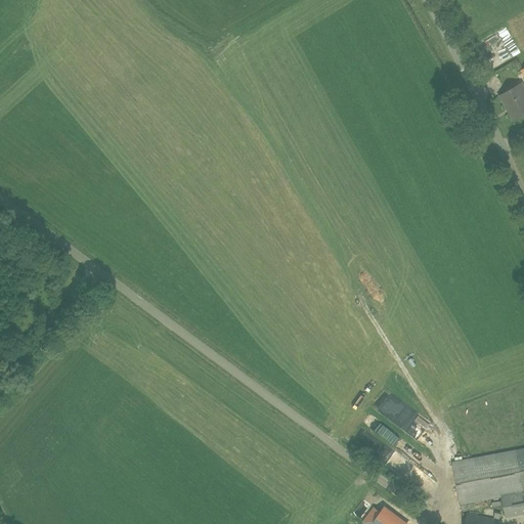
[(514,122),(523,116),(523,87),(521,83),(498,96),(514,122)]
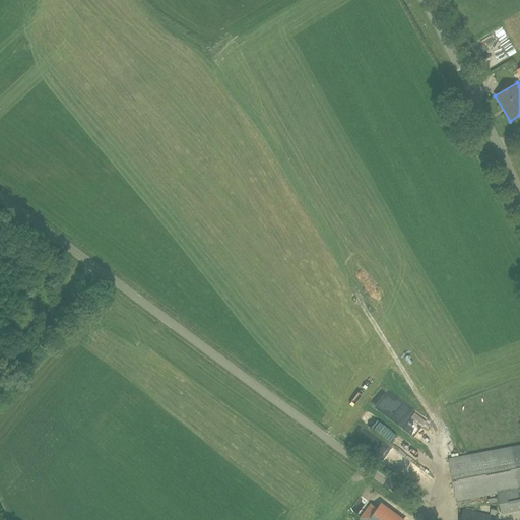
[(424,385),(427,392),(437,388),(434,380),(424,385)]
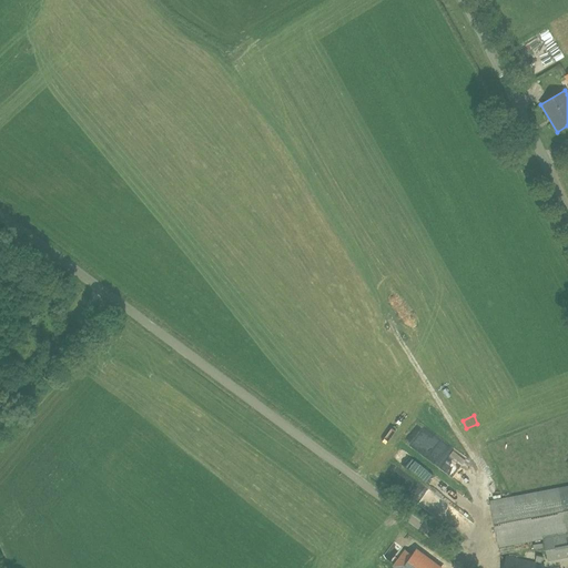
[(427,448),(427,425),(409,425),(411,449),(427,448)]
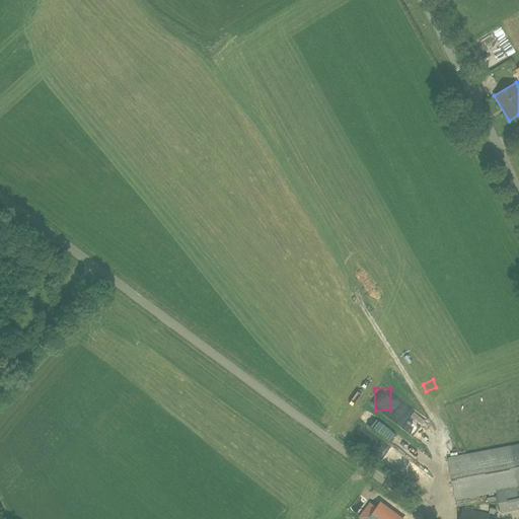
[(452,427),(458,423),(446,405),(440,411),(452,427)]
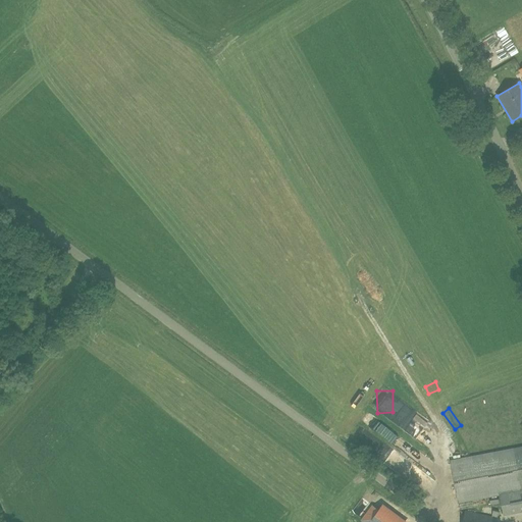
[(504,516),(521,512),(521,447),(450,461),(458,503),(500,494),(504,516)]
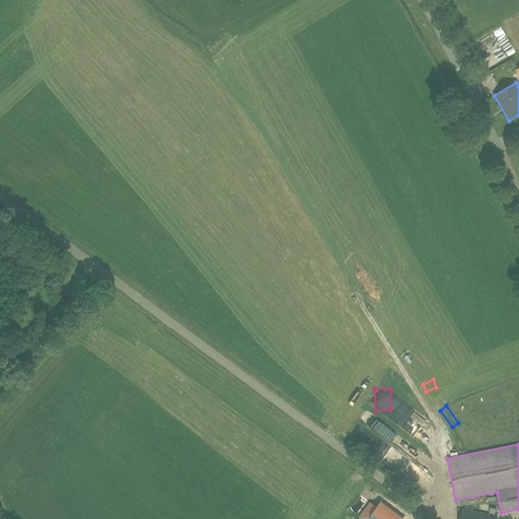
[(360,518),(367,518),(377,507),(370,502),(358,518),(360,518)]
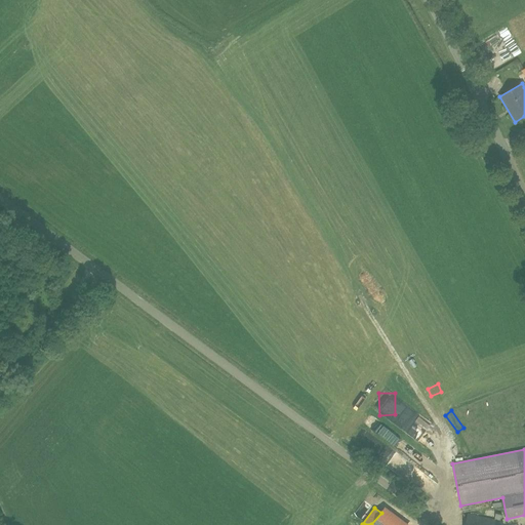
[(502,524),(503,522),(469,514),(466,524),(502,524)]
